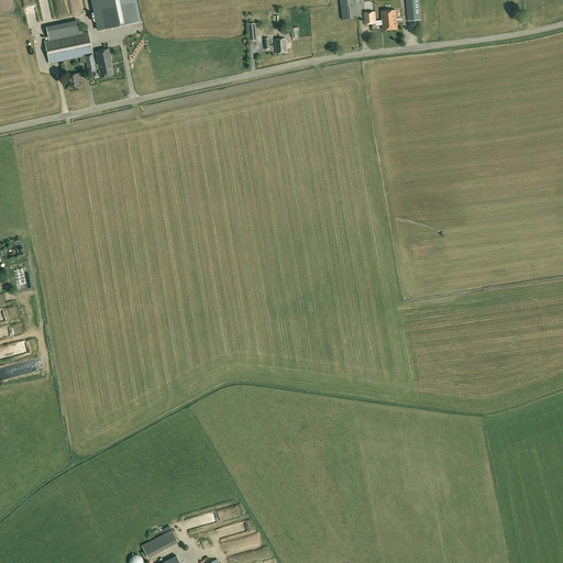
[(89,0),(96,28),(138,19),(133,0),(89,0)]
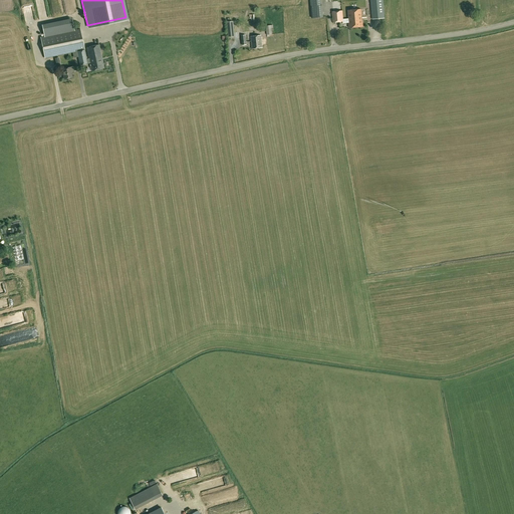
[(310,0),(312,18),(322,17),(320,0),(310,0)]
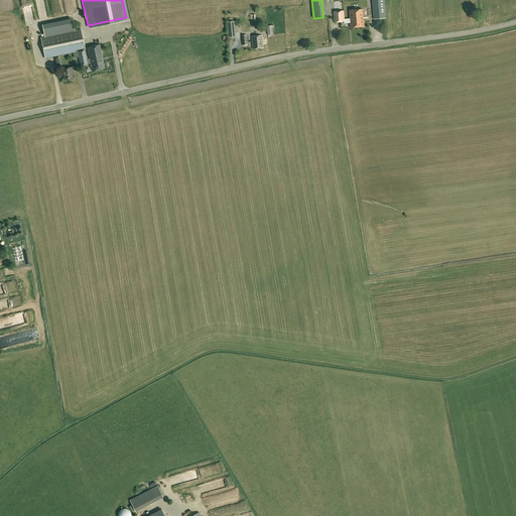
[(384,0),(372,0),(374,19),(386,18),(384,0)]
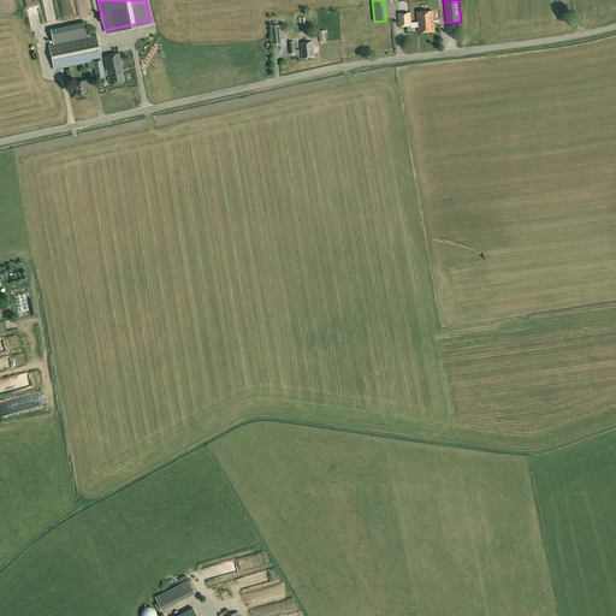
[(419,23),(412,23),(410,12),(398,13),(400,27),(412,27),(412,28),(418,28),(419,34),(436,31),(434,24),(432,11),(418,12),(419,23)]
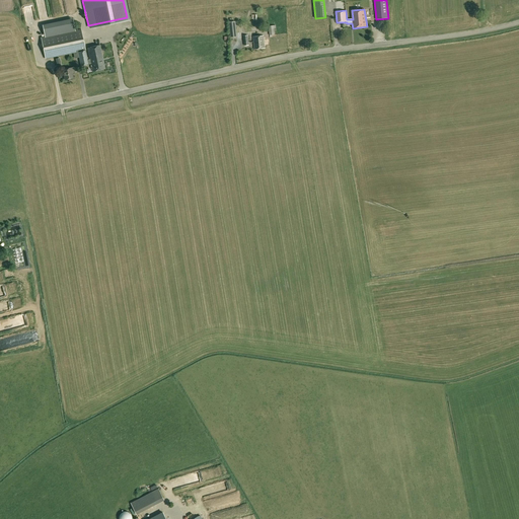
[(82,36),(81,29),(79,29),(73,31),(55,34),(46,36),(42,38),(46,59),(59,56),(73,53),(78,52),(79,58),(81,66),(88,64),(90,64),(92,72),(105,69),(103,61),(100,46),(87,48),(90,60),(88,61),(85,50),(82,36)]
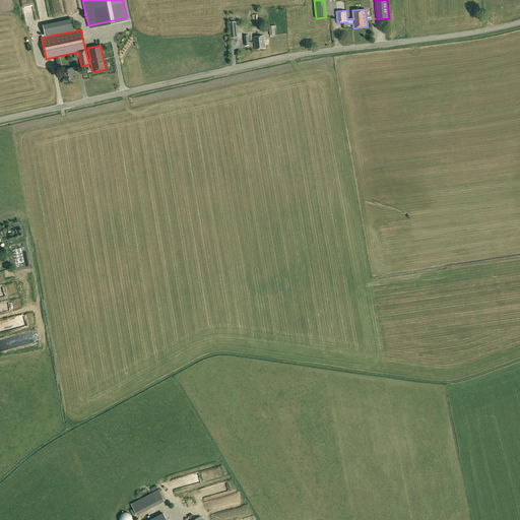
[(264,36),(254,37),(255,49),(265,48),(264,36)]
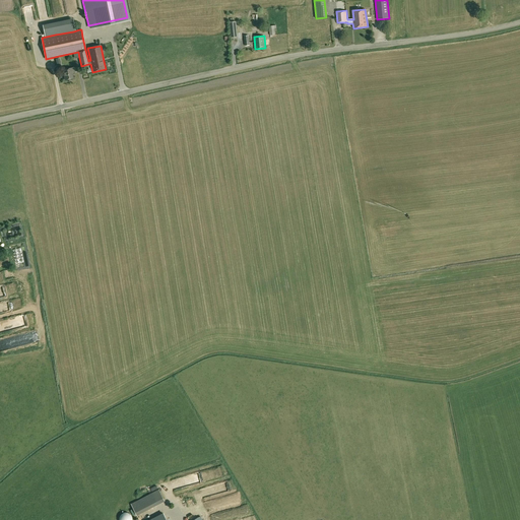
[(65,79),(73,78),(71,68),(63,69),(65,79)]
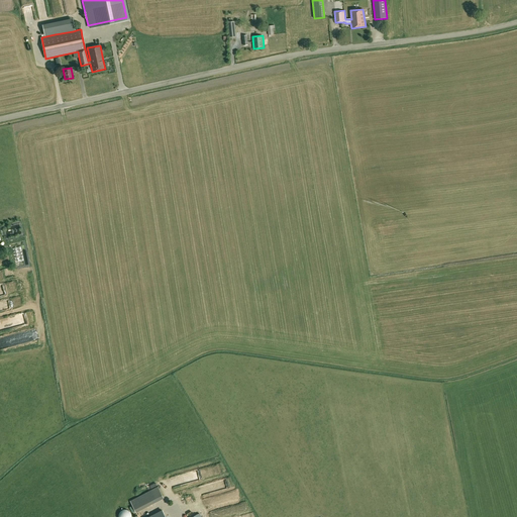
[(164,498),(158,487),(130,502),(135,512),(164,498)]
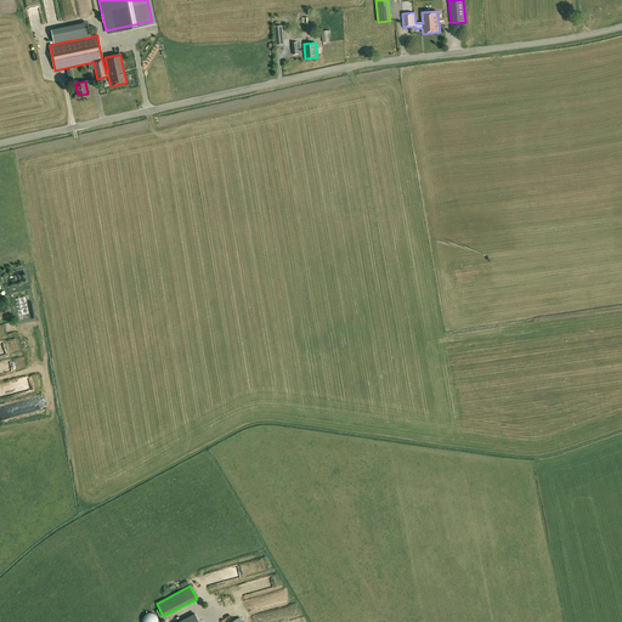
All buildings are outlined.
